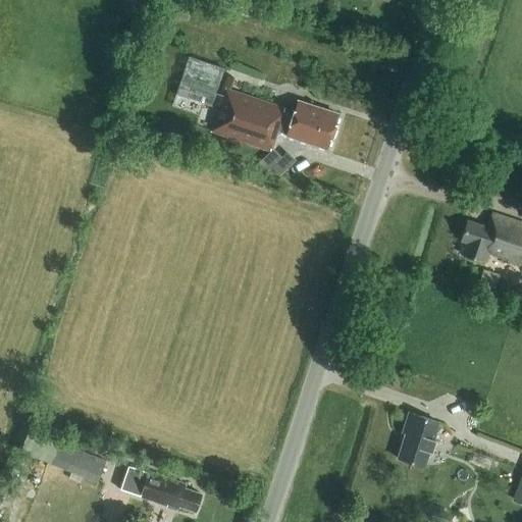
[(195,53),(180,93),(217,106),(231,66),(195,53)]
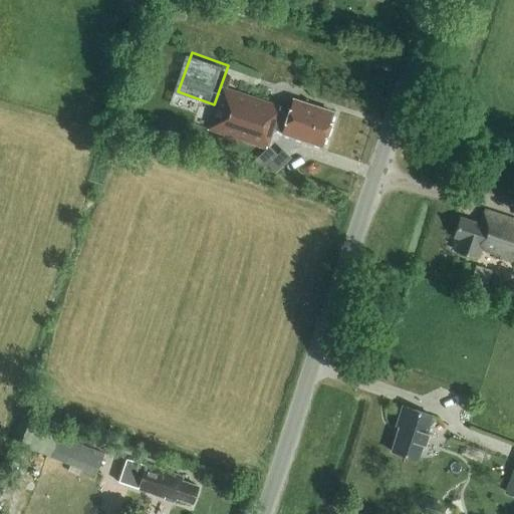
[(280,106),(222,87),(208,129),(267,148),(273,129),(321,145),(331,112),(293,99),(288,113),(279,110),(280,106)]
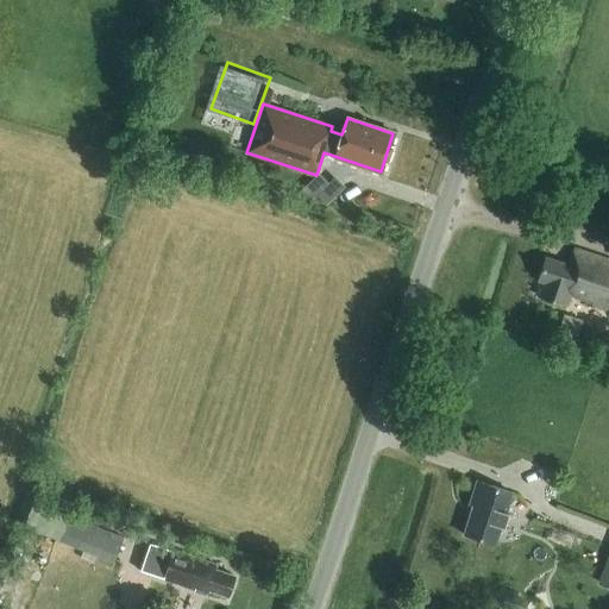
[(333,206),(349,184),(325,168),(309,188),(333,206)]
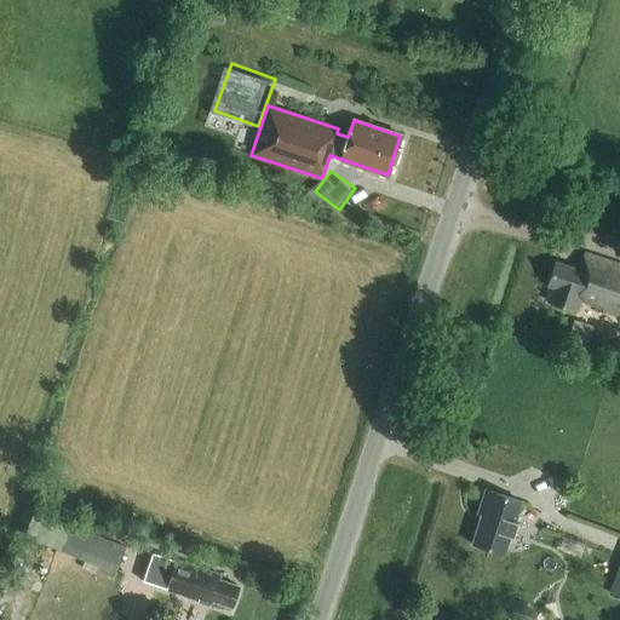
[(619,267),(583,256),(579,269),(555,260),(546,286),(554,287),(549,302),(574,310),(578,300),(619,314),(619,267)]
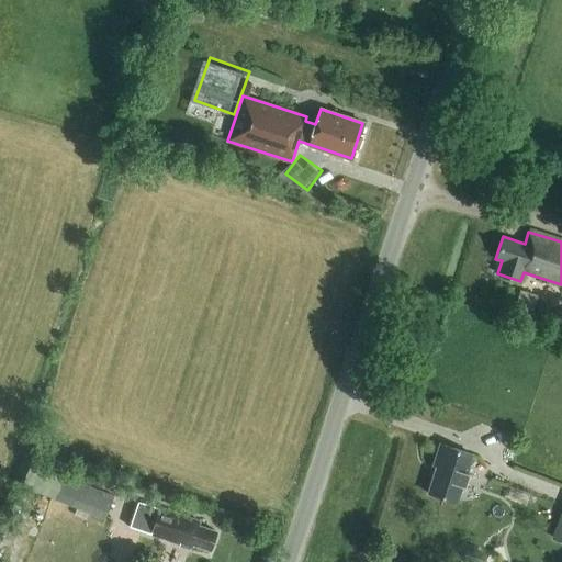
[(531,311),(537,295),(519,290),(515,305),(531,311)]
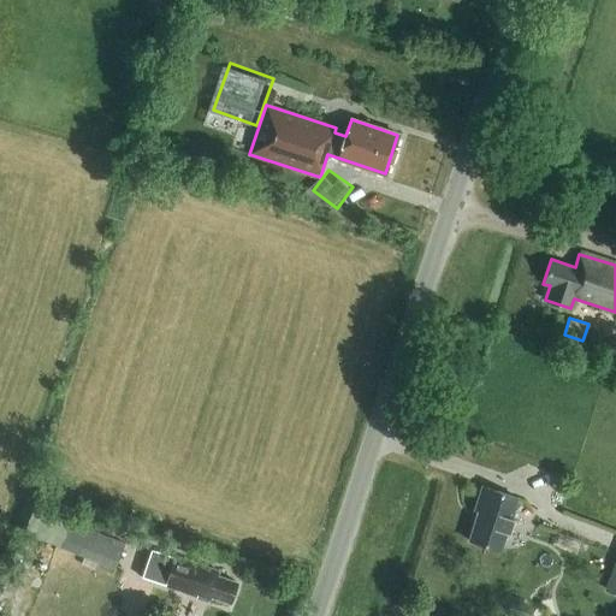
[(478,510),(468,539),(499,550),(505,533),(508,533),(513,519),(510,519),(517,497),(481,486),(474,509),(478,510)]
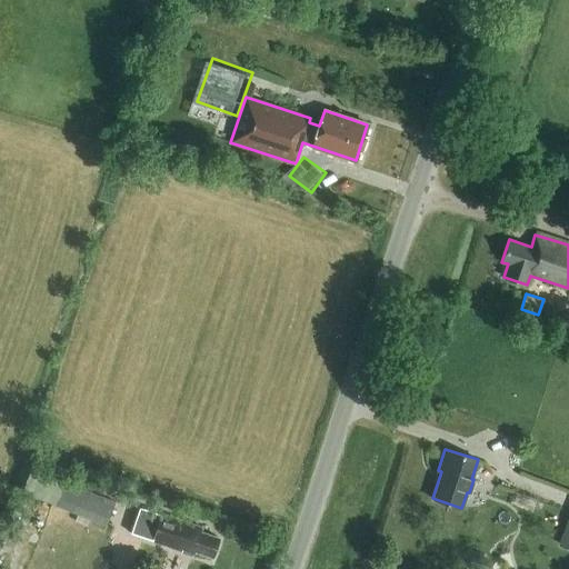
[(112,508),(79,496),(72,512),(106,526),(112,508)]
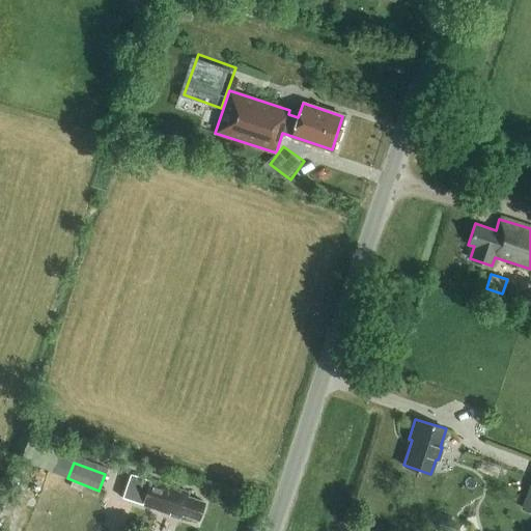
[(166,486),(139,477),(131,501),(178,518),(179,513),(197,520),(203,502),(187,496),(188,493),(167,485),(166,486)]
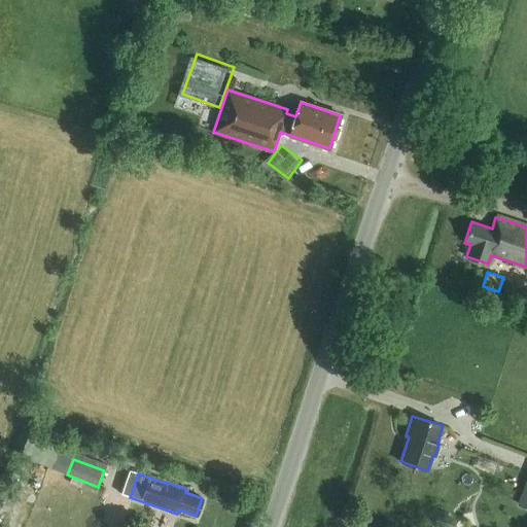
[(526,507),(526,478),(517,504),(526,507)]
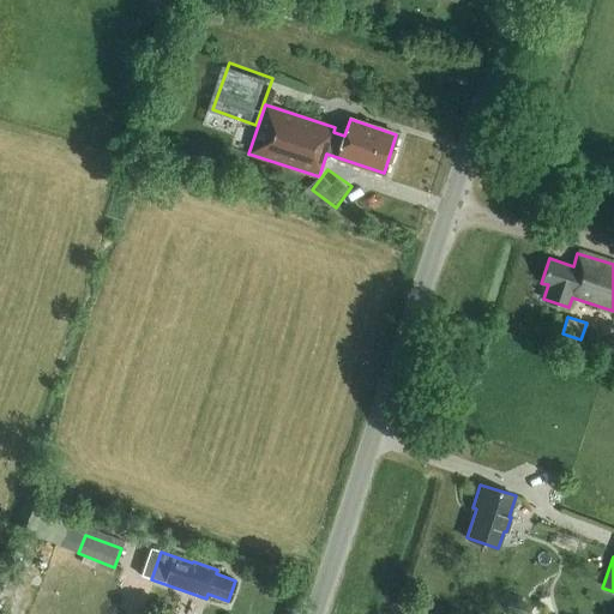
All buildings are outlined.
